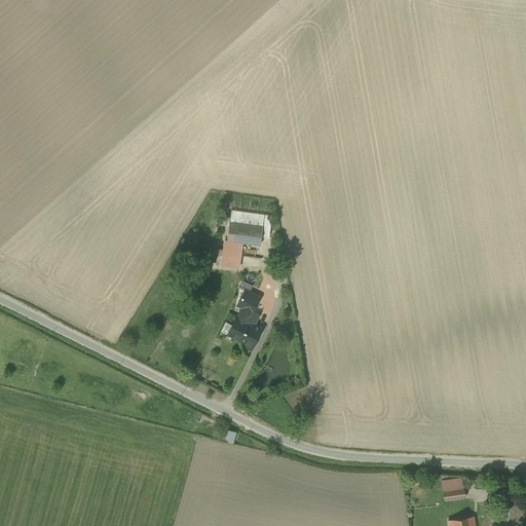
[(271,216),(231,211),(224,265),(239,267),(242,242),(260,245),(261,236),(268,237),(271,216)]
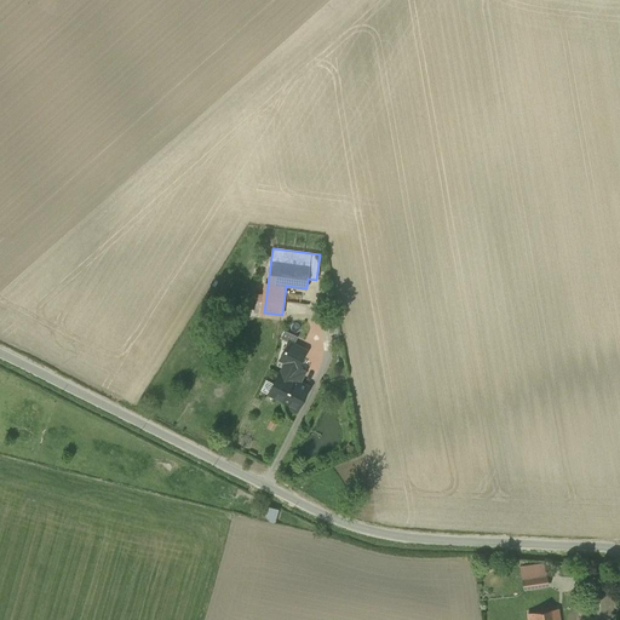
[(286,362),(298,367),(306,350),(290,342),(280,359),(286,362)]
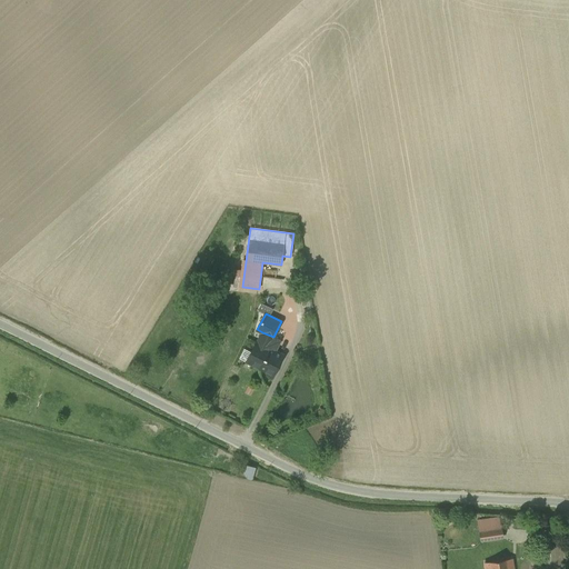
[(257,342),(268,348),(273,337),(262,332),(257,342)]
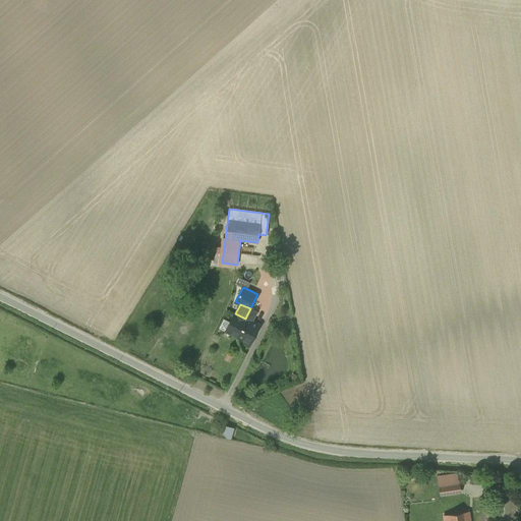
[(245,319),(252,322),(257,311),(250,308),(245,319)]
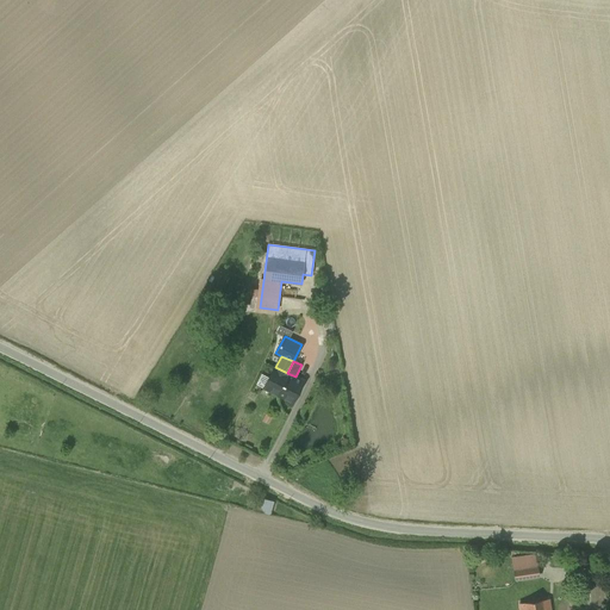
[(275,367),(274,366),(265,386),(293,400),(304,380),(296,377),(287,373),(275,367)]
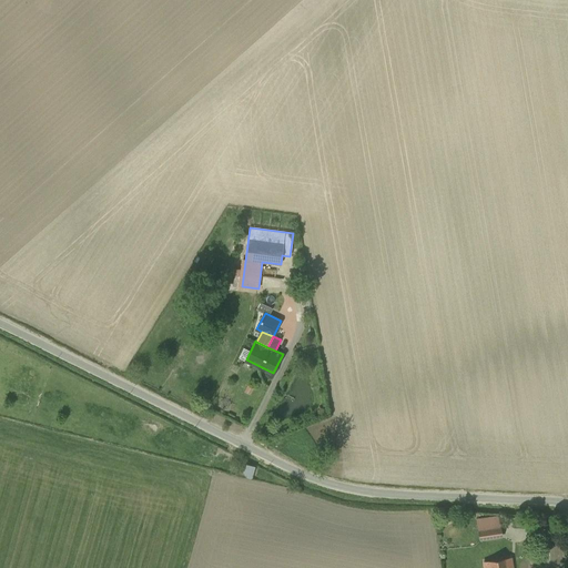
[(240,463),(236,476),(253,479),(255,466),(240,463)]
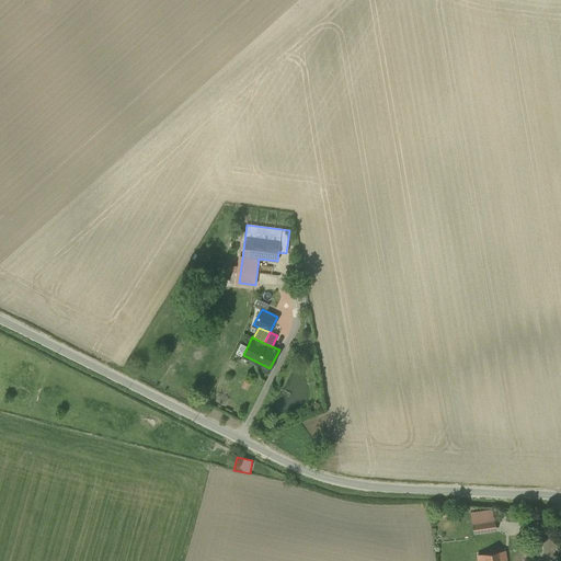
[(494,522),(472,524),(473,535),(495,533),(494,522)]
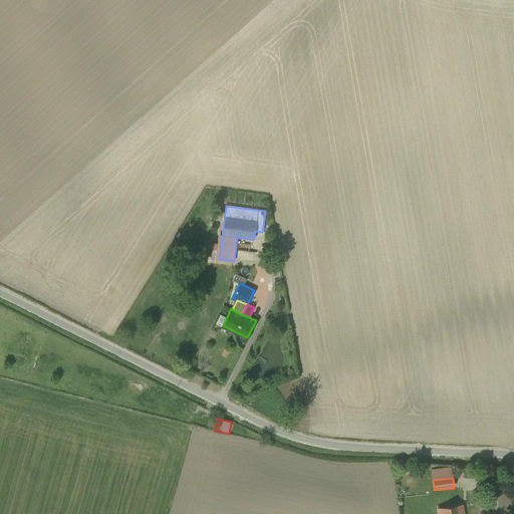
All buildings are outlined.
